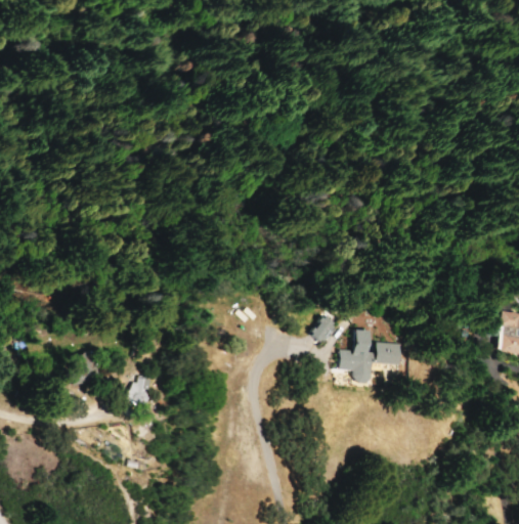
[(518,312),(503,310),(498,351),(518,353),(518,312)]
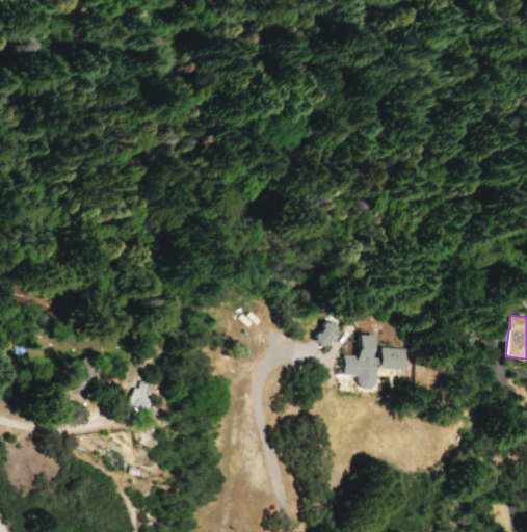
[(313,340),(328,350),(341,329),(326,320),(313,340)]
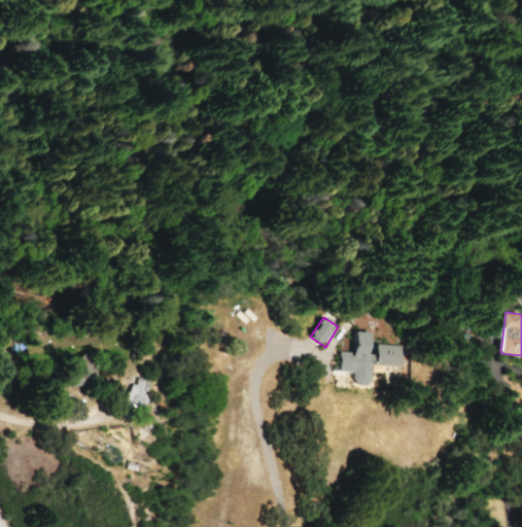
[(404,366),(405,346),(379,344),(378,354),(369,354),(371,332),(354,331),(353,352),(340,351),(339,372),(354,373),(353,383),(373,384),(375,365),(404,366)]
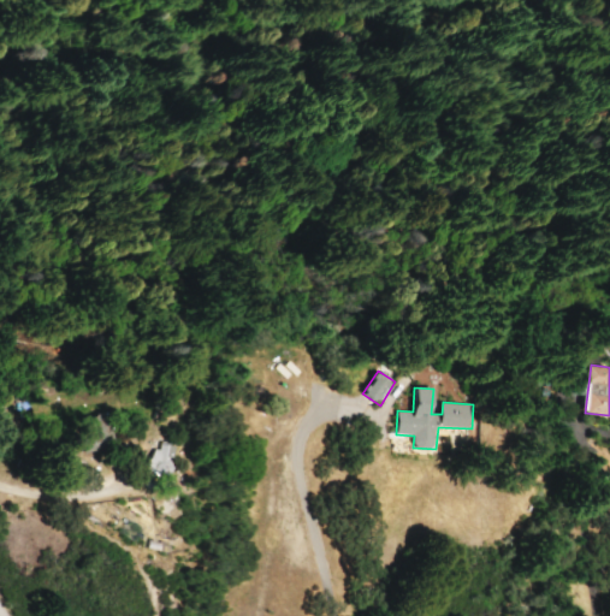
[(84,454),(117,444),(107,412),(75,421),(84,454)]
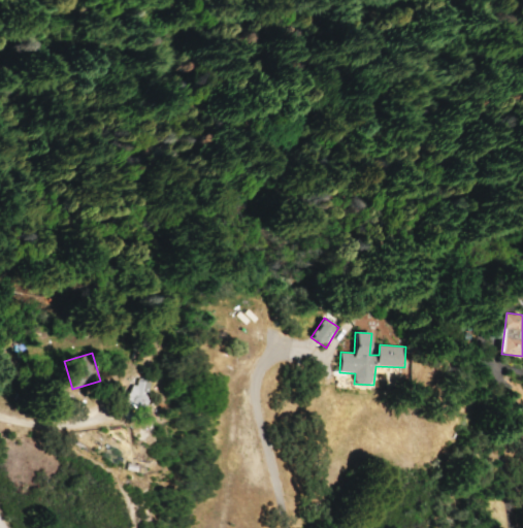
[(137,386),(129,385),(128,406),(149,407),(151,381),(138,381),(137,386)]
